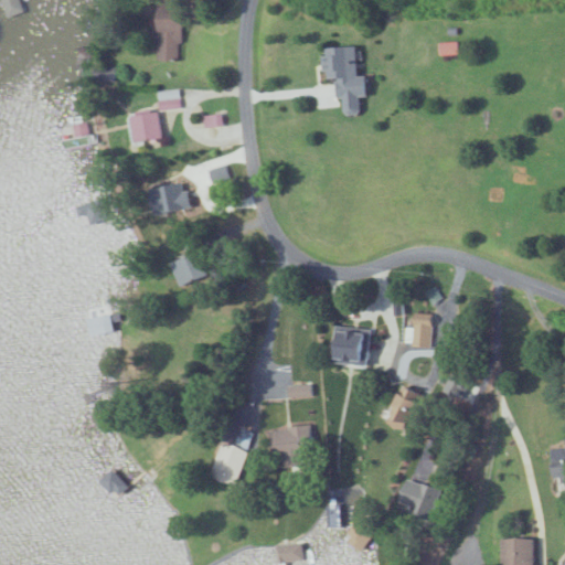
[(0,0),(7,17),(23,10),(21,2),(24,0),(0,0)]
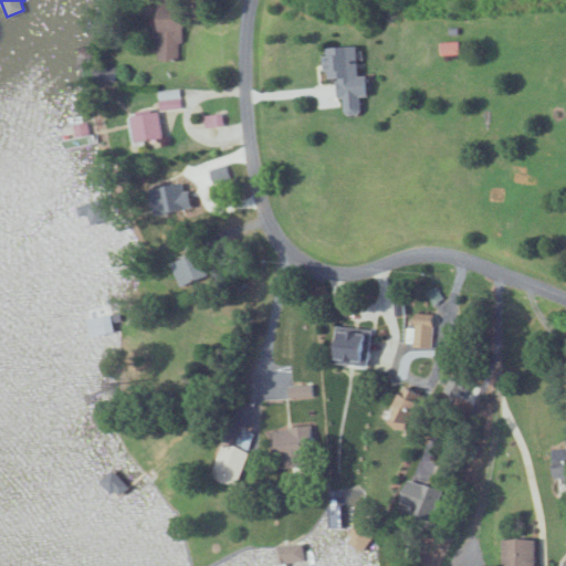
[(180,60),(181,0),(157,0),(157,60),(180,60)]
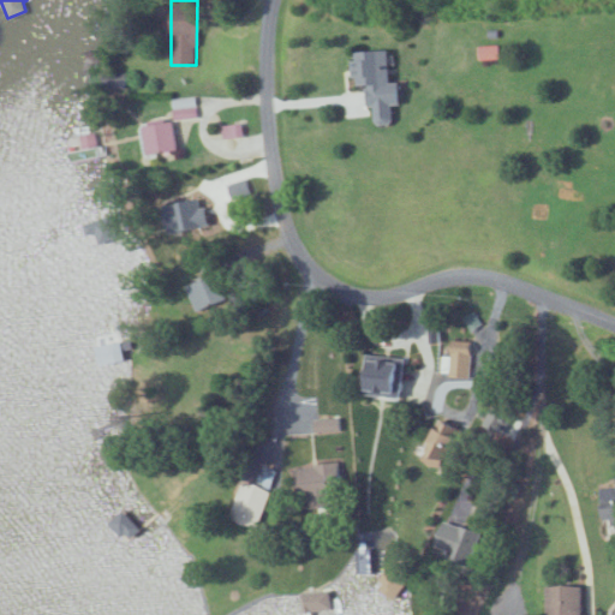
[(478,46),(479,60),(500,58),(497,43),(478,46)]
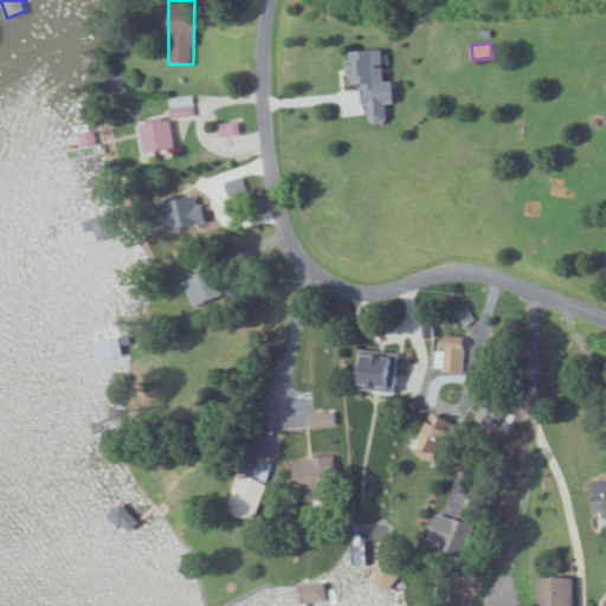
[(382,47),(347,49),(348,83),(360,83),(361,104),(368,103),(368,122),(386,122),(385,102),(393,102),(392,79),(384,79),(382,47)]
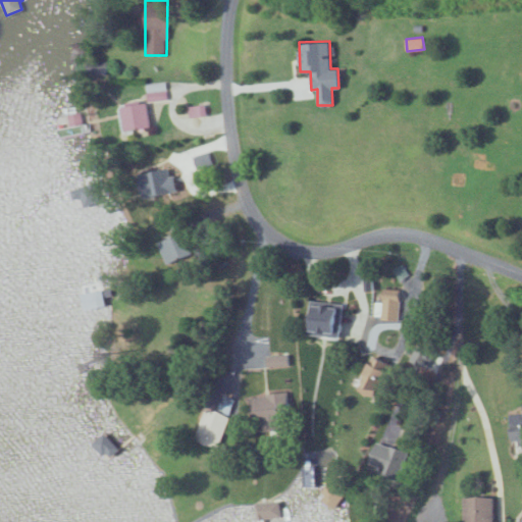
[(148,102),(168,99),(165,82),(145,85),(148,102)]
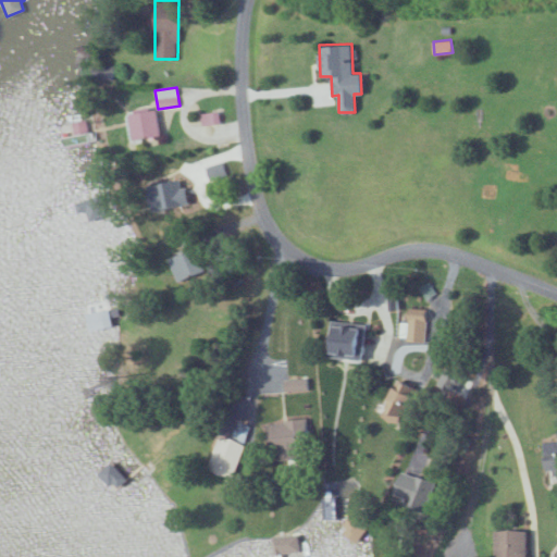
[(161,136),(157,109),(131,113),(134,140),(161,136)]
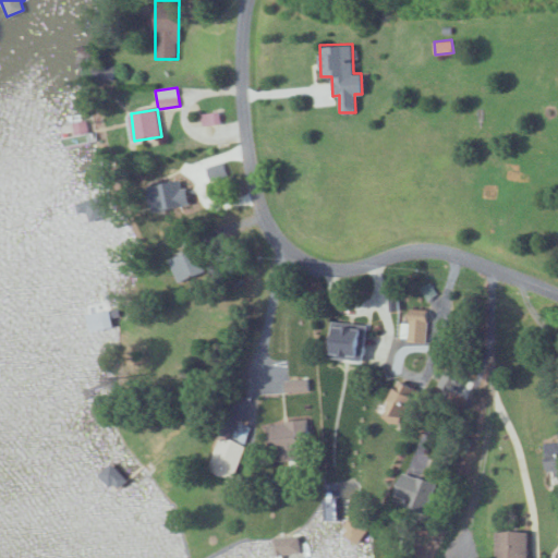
[(201,113),(203,124),(219,123),(217,111),(201,113)]
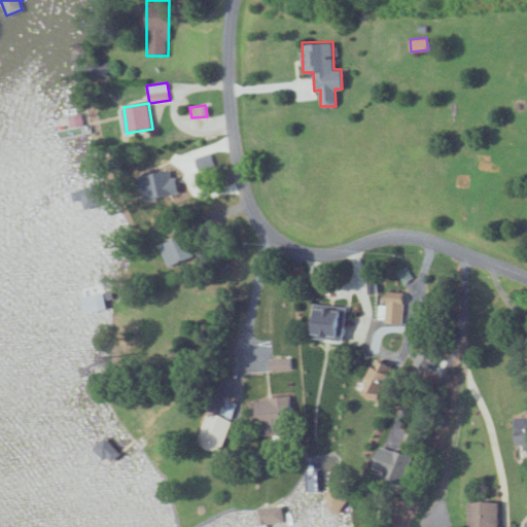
[(192,257),(186,235),(161,242),(168,265),(192,257)]
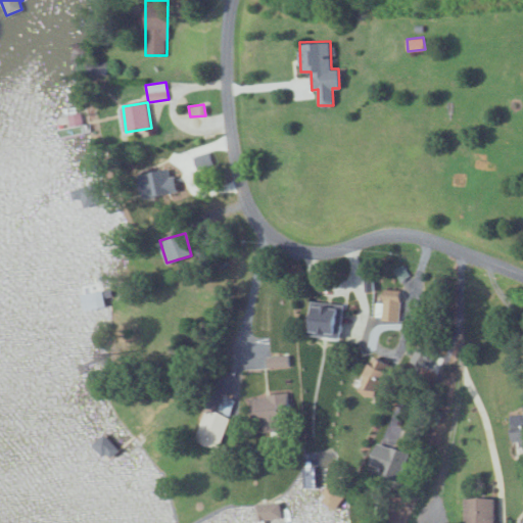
[(382,294),(382,302),(374,302),(374,319),(399,320),(399,295),(382,294)]
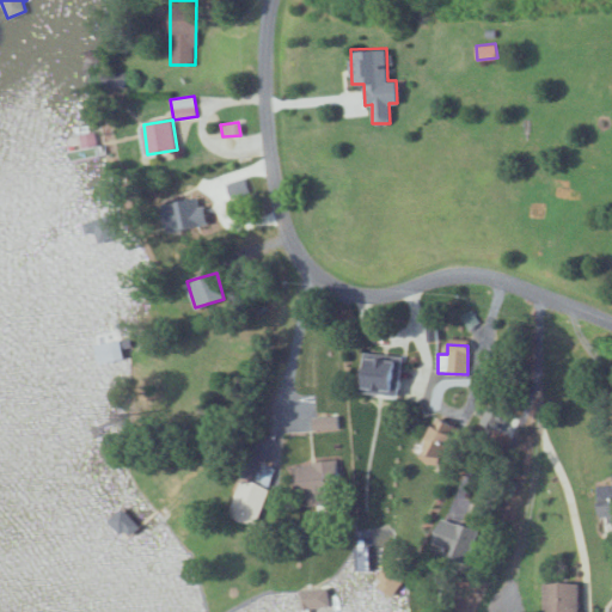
[(361,392),(399,393),(401,355),(362,354),(361,392)]
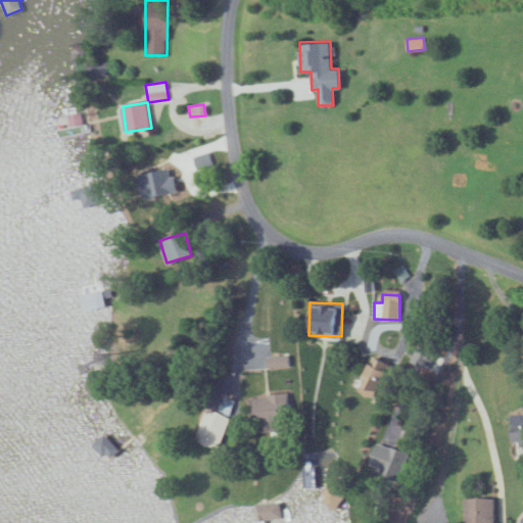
[(268,368),(289,366),(288,353),(267,357),(268,368)]
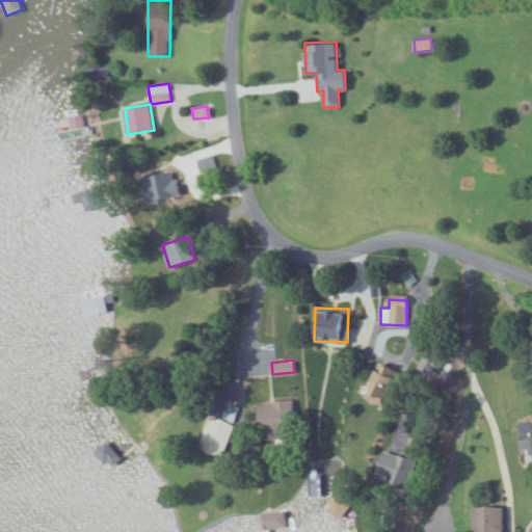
[(399,370),(376,362),(363,397),(379,403),(381,397),(388,399),(399,370)]
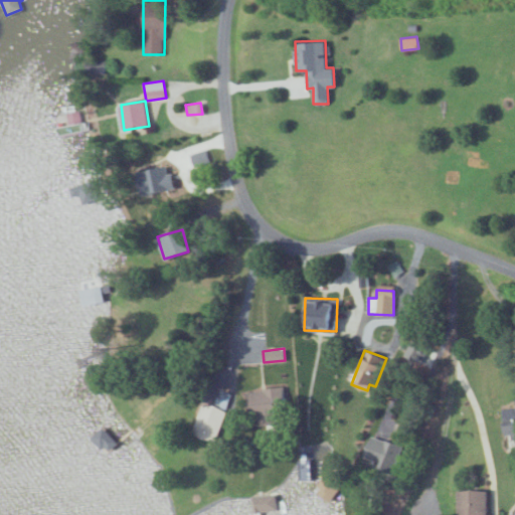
[(283,388),(245,389),(246,411),(253,410),(253,424),(284,423),(283,388)]
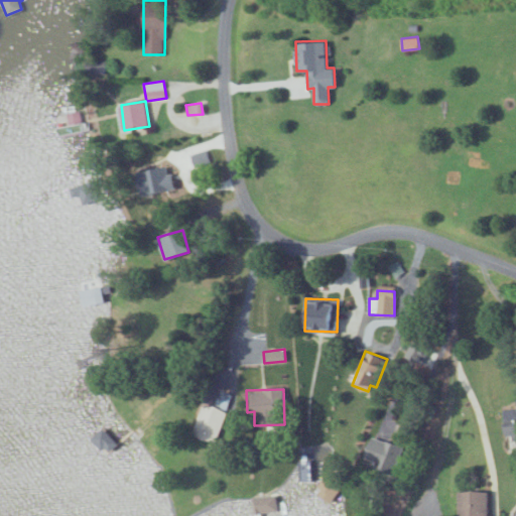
[(215,442),(233,394),(220,390),(214,406),(204,403),(191,434),(215,442)]
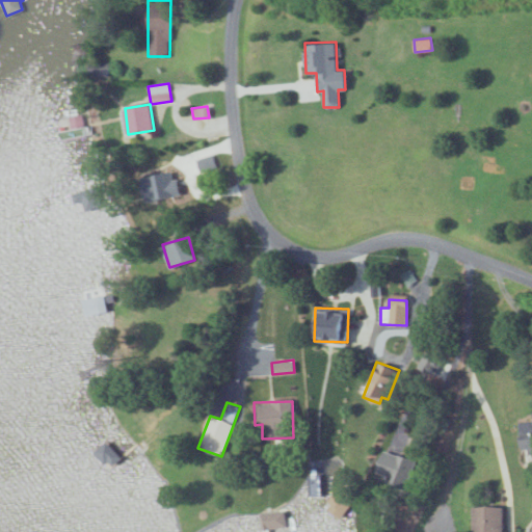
[(531,420),(519,421),(519,449),(527,449),(527,454),(531,453),(531,420)]
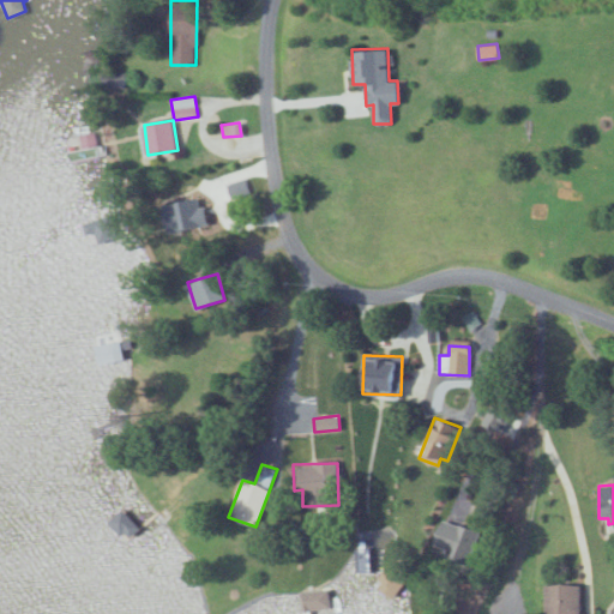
[(450,553),(447,558),(467,566),(480,533),(444,518),(433,547),(450,553)]
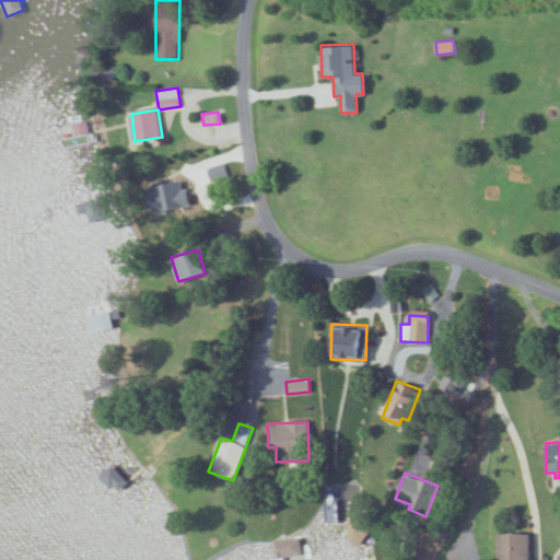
[(529,559),(531,533),(499,533),(498,559),(529,559)]
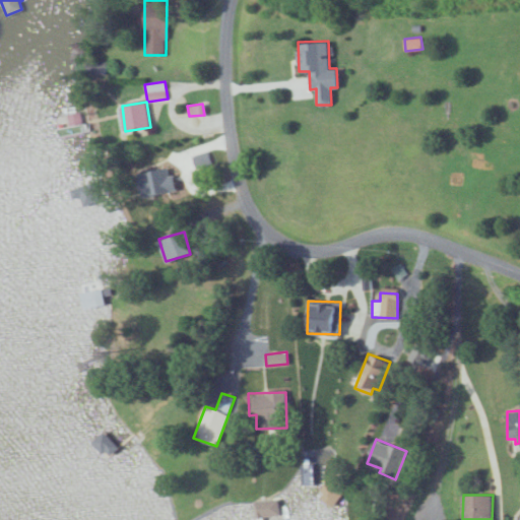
[(254,501),(255,518),(281,516),(279,499),(254,501)]
